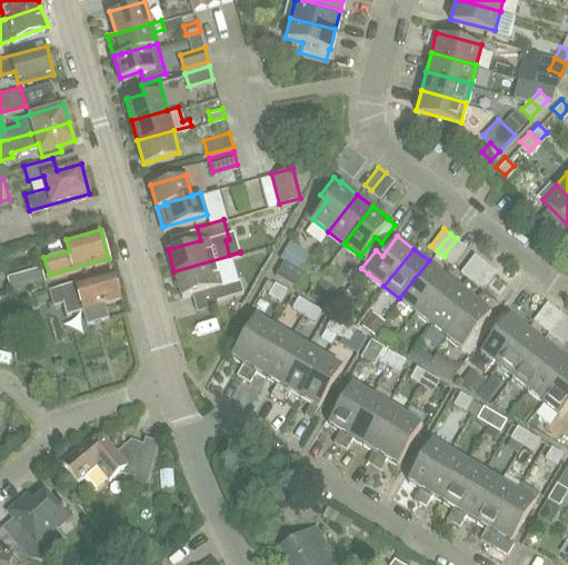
[(468,275),(481,257),(475,251),(460,269),(468,275)]
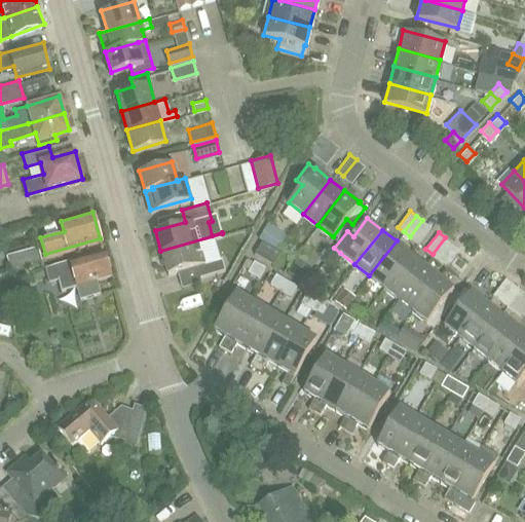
[(198,240),(222,233),(160,251),(166,273),(197,265),(200,275),(226,268),(223,257),(204,262),(198,240)]
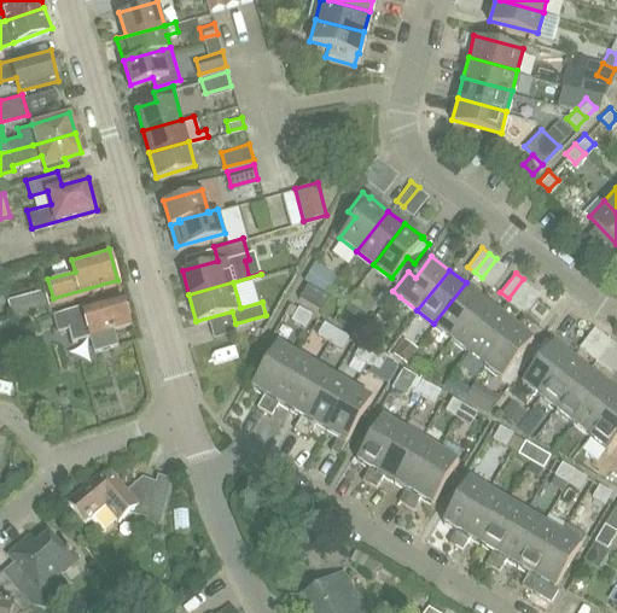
[(530,285),(523,279),(508,298),(516,304),(530,285)]
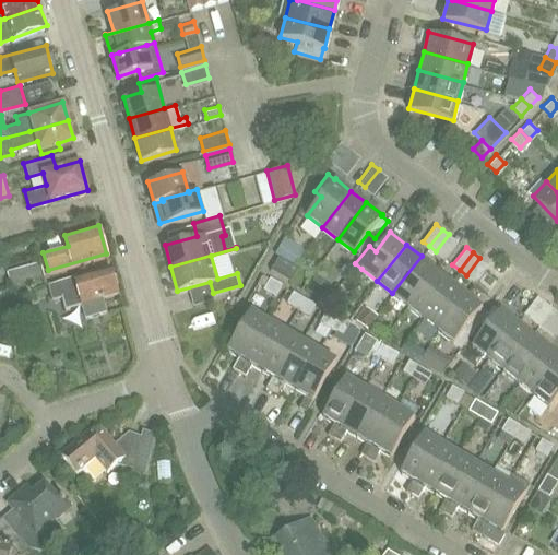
[(298,267),(277,255),(270,268),(291,280),(298,267)]
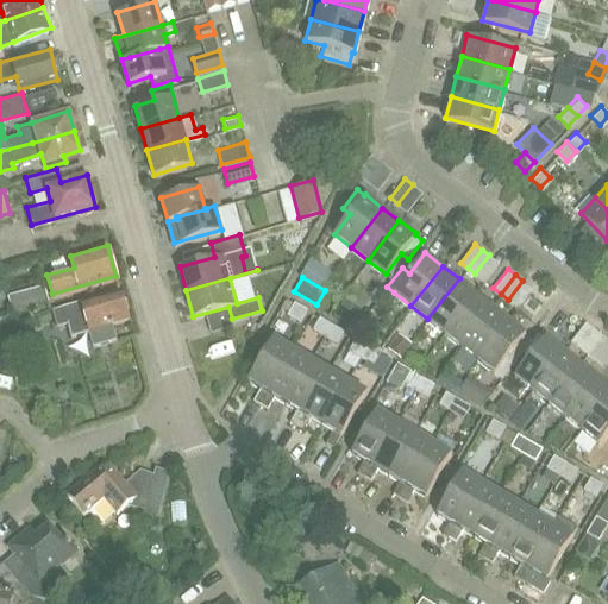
[(459,278),(427,319),(444,332),(476,291),(459,278)]
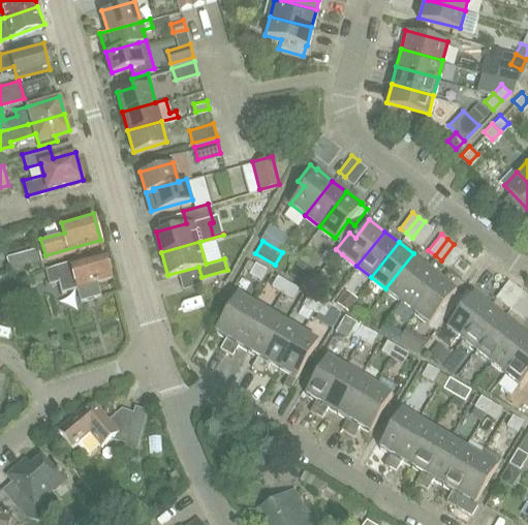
[(5,254),(9,268),(41,258),(38,246),(5,254)]
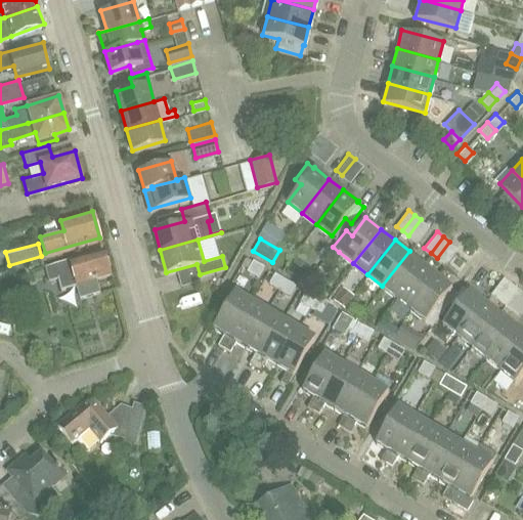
[(49,279),(56,276),(60,290),(76,285),(80,296),(99,290),(95,277),(111,273),(102,248),(45,265),(49,279)]
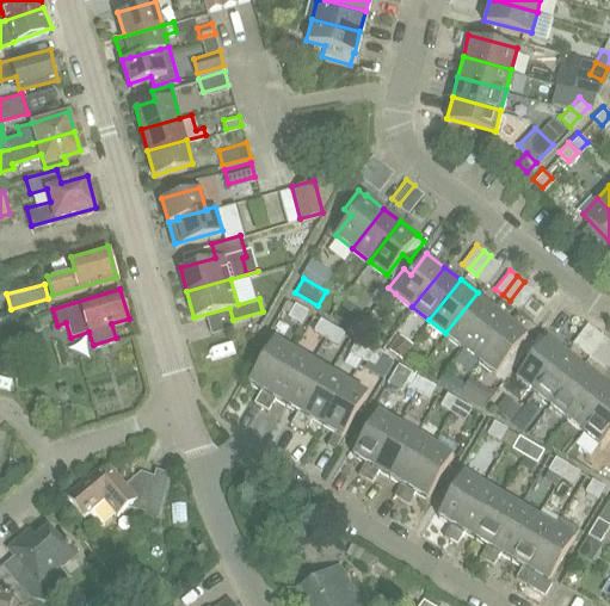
[(462,346),(494,305),(478,292),(445,333),(462,346)]
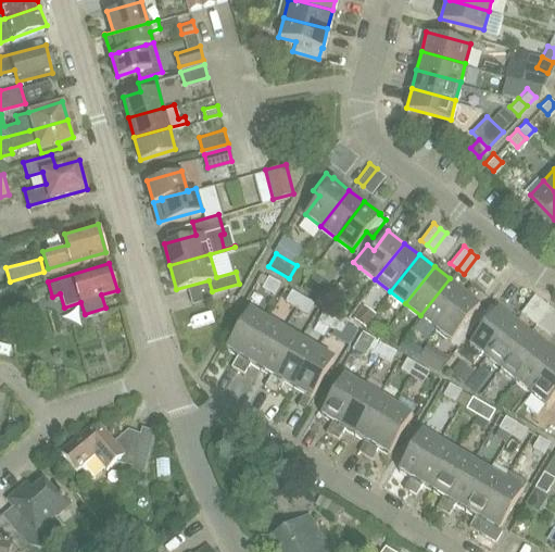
[(274,292),(279,281),(268,275),(263,286),(274,292)]
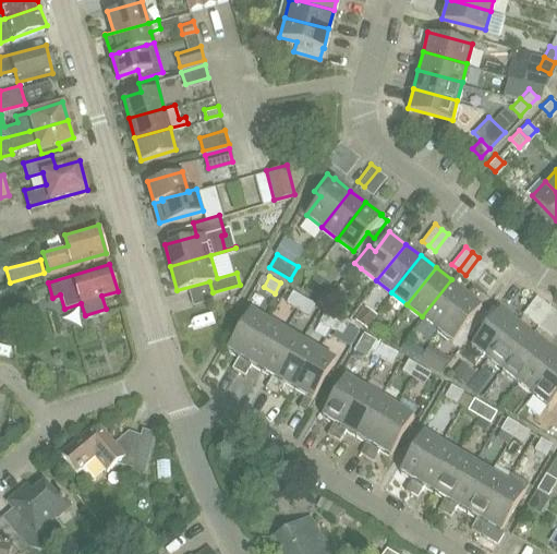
[(451,279),(422,316),(437,328),(465,291),(451,279)]
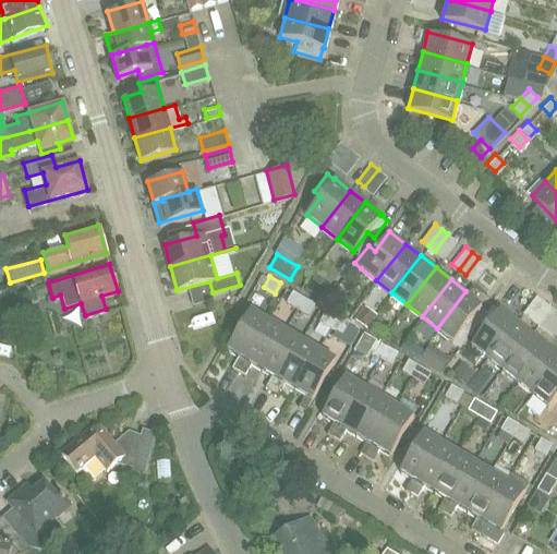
[(298,306),(303,297),(292,290),(287,300),(298,306)]
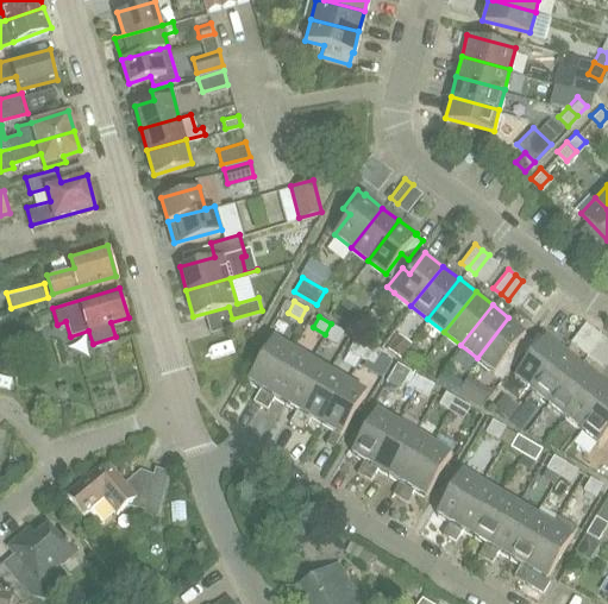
[(477,358),(495,371),(496,371),(502,376),(516,357),(511,352),(526,331),(508,318),(477,358)]
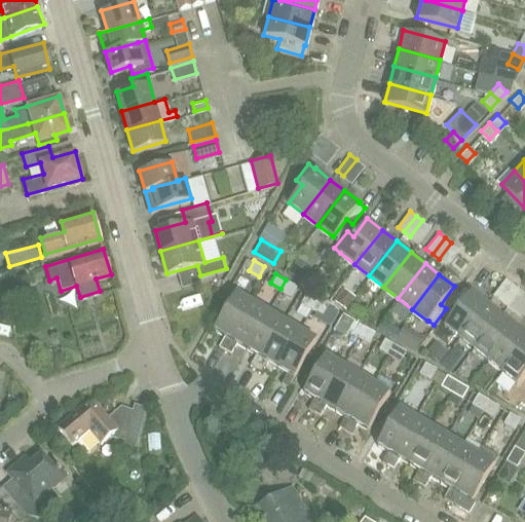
[(296,285),(286,280),(280,289),(291,295),(296,285)]
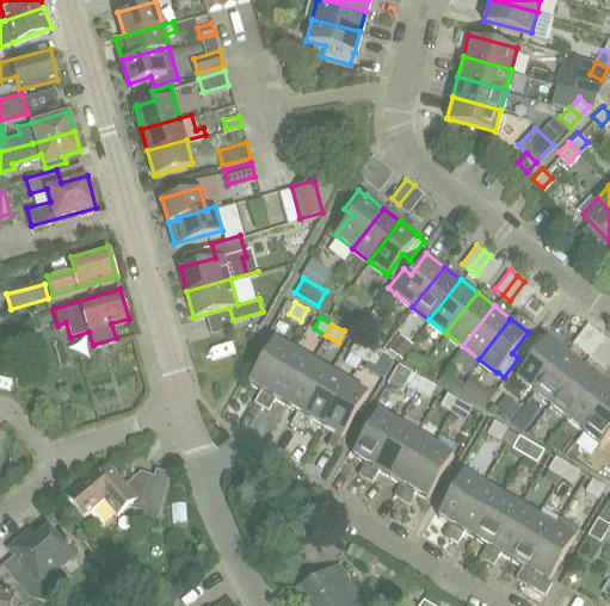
[(581,347),(589,352),(603,334),(596,328),(581,347)]
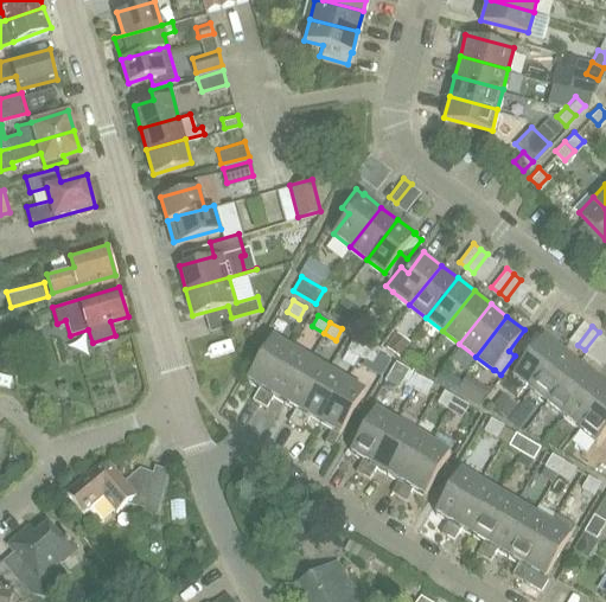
[(560,347),(543,333),(542,334),(536,330),(521,348),(528,353),(512,373),(529,386),(560,347)]
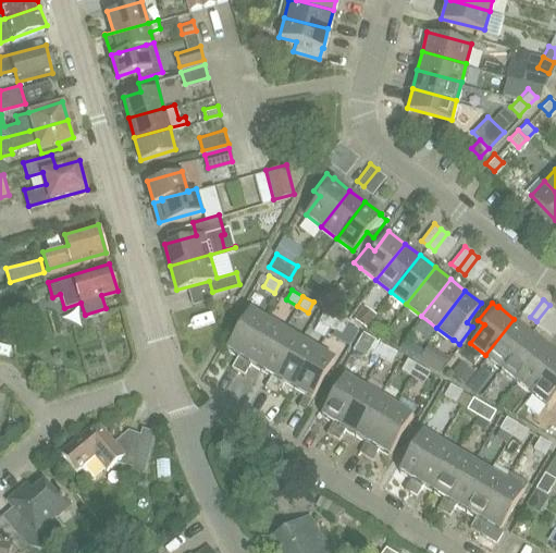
[(555,309),(550,305),(536,321),(543,327),(555,309)]
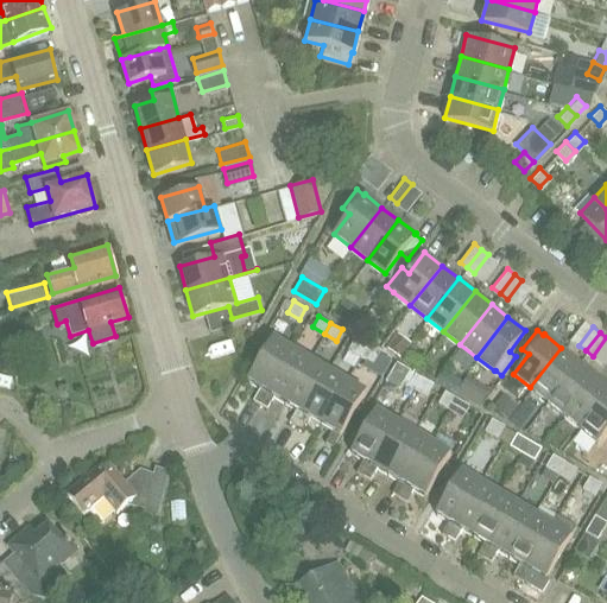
[(260,402),(292,347),(273,336),(248,380),(260,387),(254,398),(260,402)]
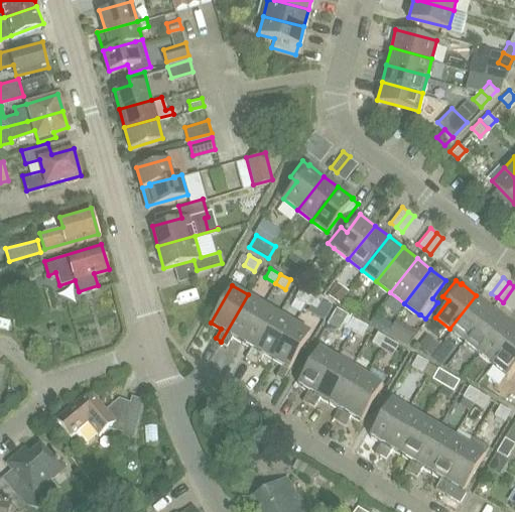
[(295,295),(305,301),(311,291),(301,286),(295,295)]
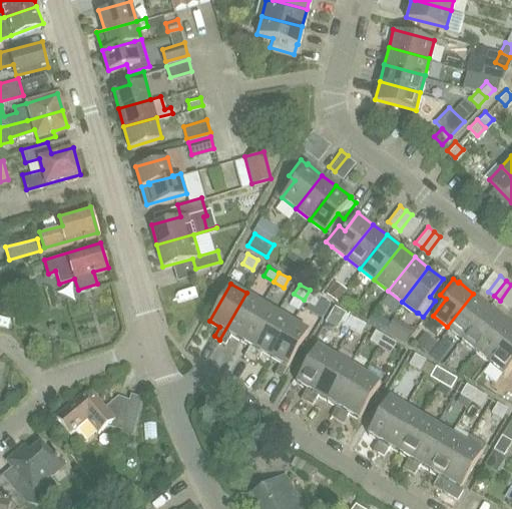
[(310,290),(304,300),(314,306),(320,296),(310,290)]
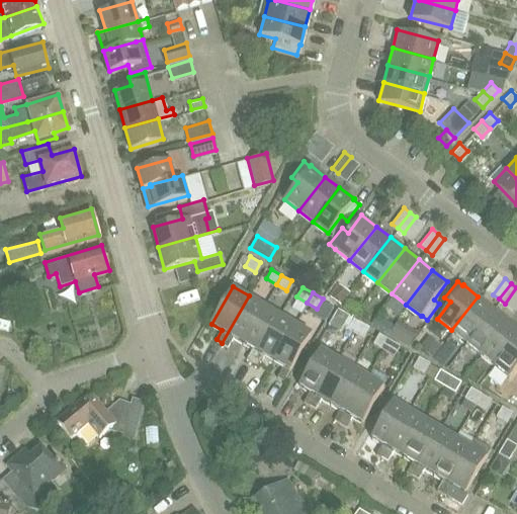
[(249,295),(222,343),(228,346),(233,337),(242,343),(264,305),(249,295)]
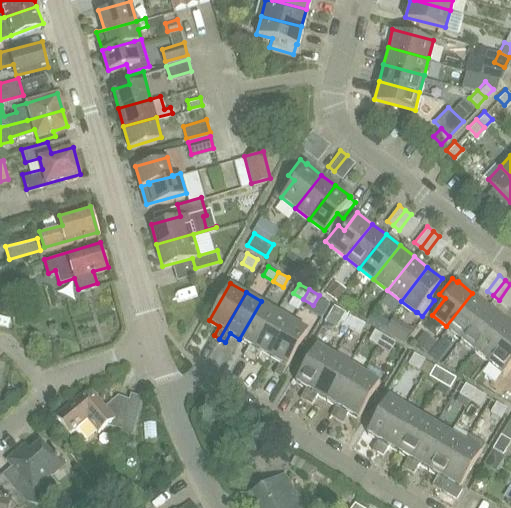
[(472,293),(446,326),(460,337),(486,304),(472,293)]
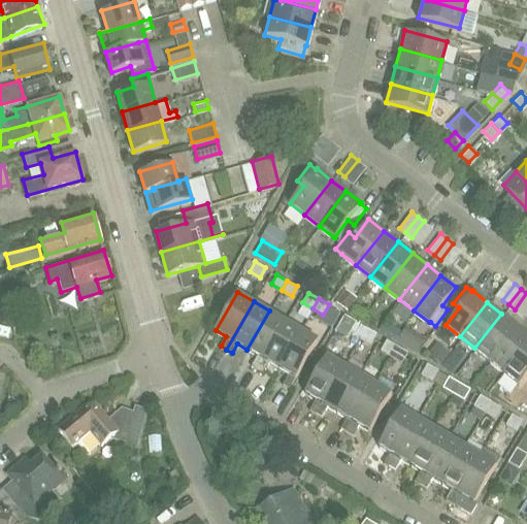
[(257,367),(285,320),(269,310),(246,350),(257,355),(252,364),(257,367)]
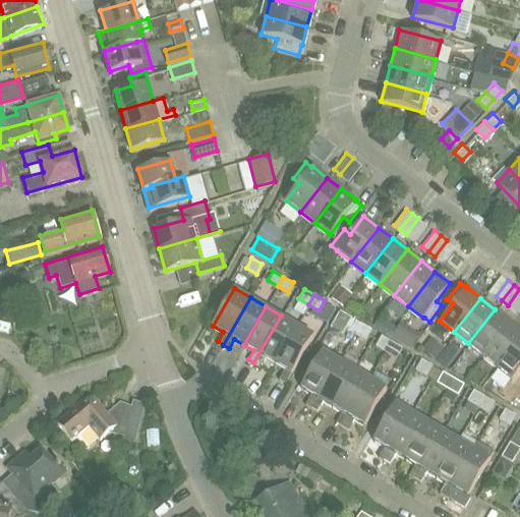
[(495,309),(468,343),(482,354),(509,320),(495,309)]
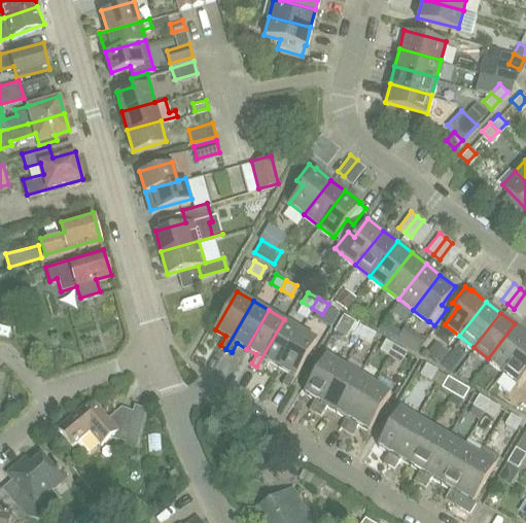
[(277,368),(300,328),(284,319),(256,367),(264,371),(269,362),(277,368)]
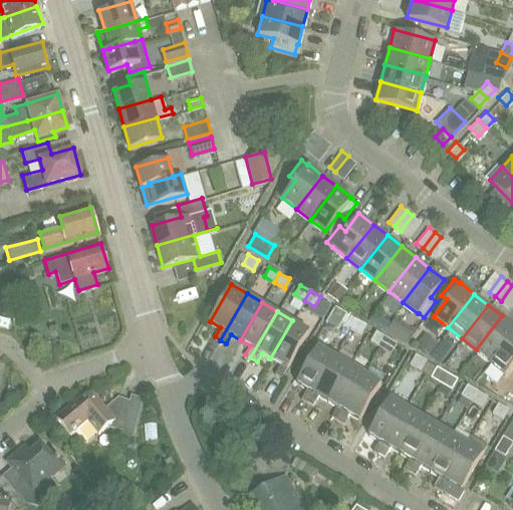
[(340,321),(350,327),(355,317),(345,311),(340,321)]
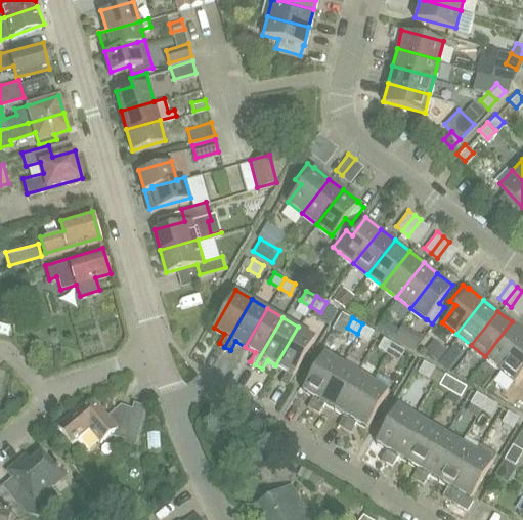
[(485,356),(499,367),(522,336),(522,330),(512,321),(485,356)]
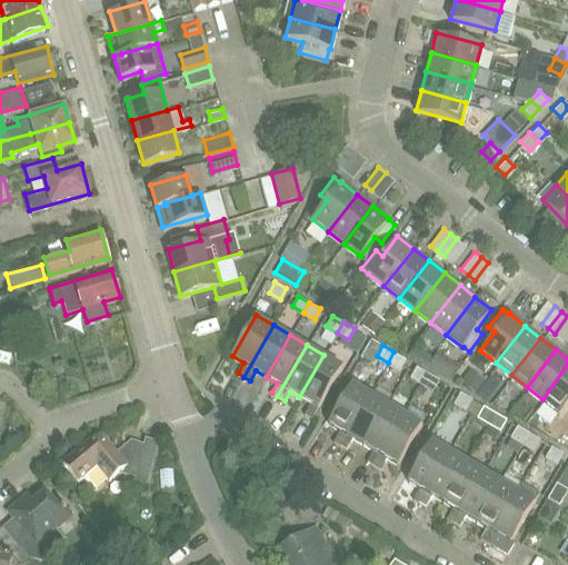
[(394,352),(388,363),(398,368),(405,358),(394,352)]
